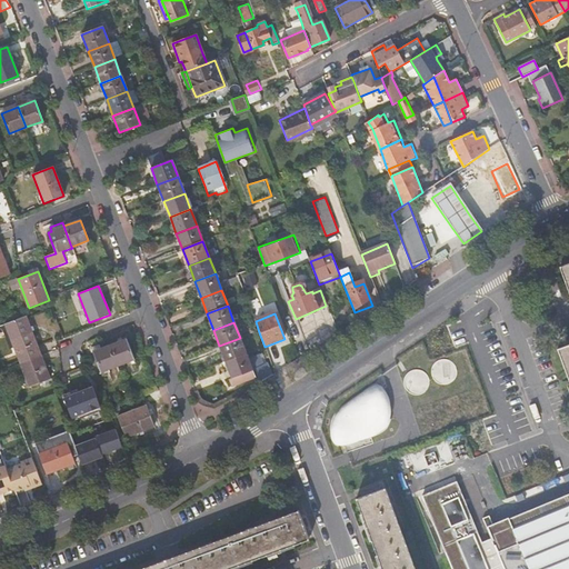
[(11,339),(20,363),(41,356),(32,331),(11,339)]
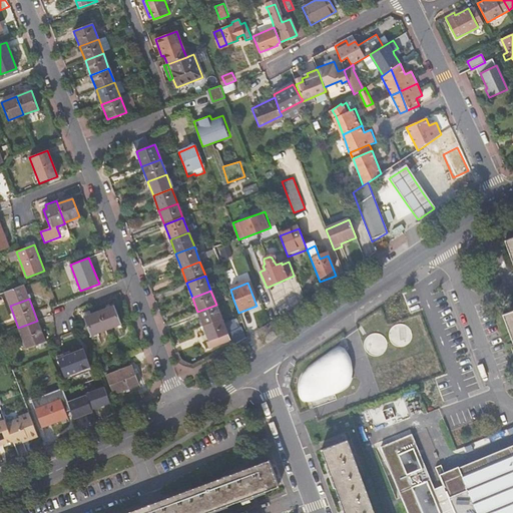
[(203,327),(221,320),(216,305),(197,312),(203,327)]
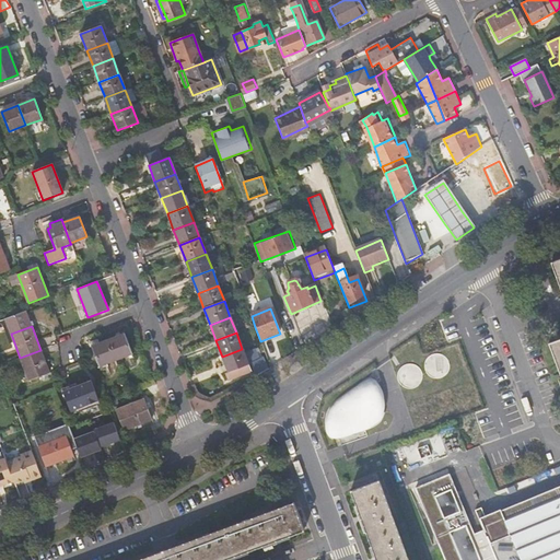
[(108,340),(116,360),(132,354),(125,334),(108,340)]
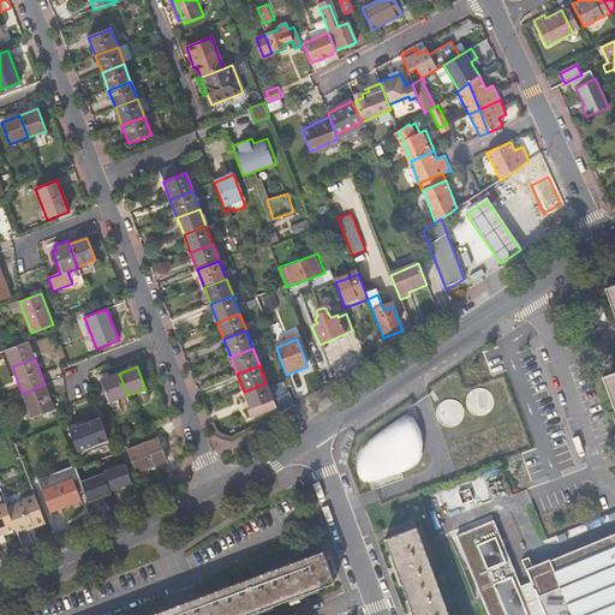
[(614,372),(603,377),(614,410),(614,372)]
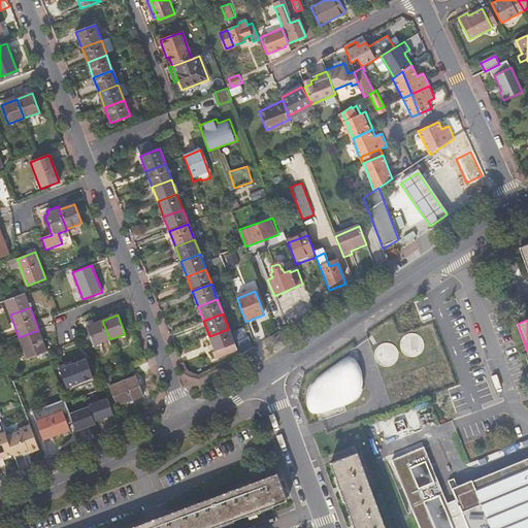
[(93,345),(109,339),(102,321),(93,324),(92,321),(85,324),(93,345)]
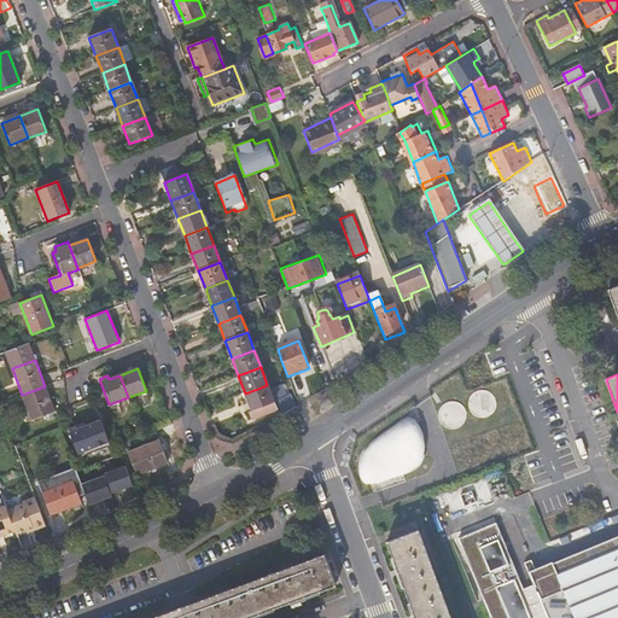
[(278,410),(267,385),(245,394),(249,401),(252,412),(249,413),(252,420),(278,410)]
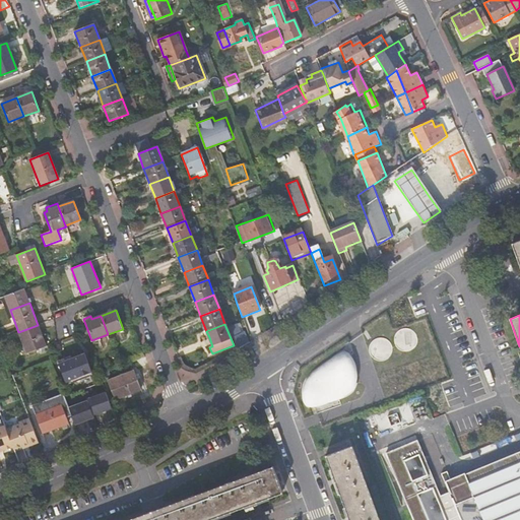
[(38,325),(18,332),(27,353),(46,346),(38,325)]
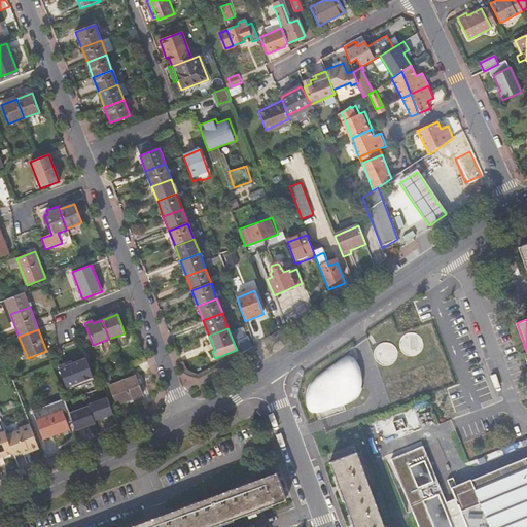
[(85,358),(60,369),(66,387),(93,377),(85,358)]
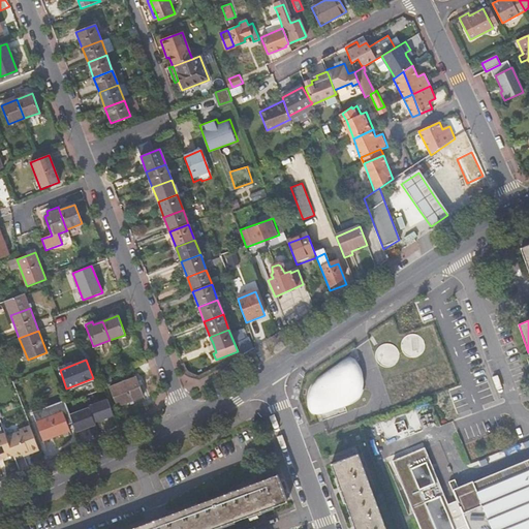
[(361,380),(350,360),(342,360),(331,363),(307,379),(305,394),(305,407),(311,413),(337,406),(358,394),(361,380)]
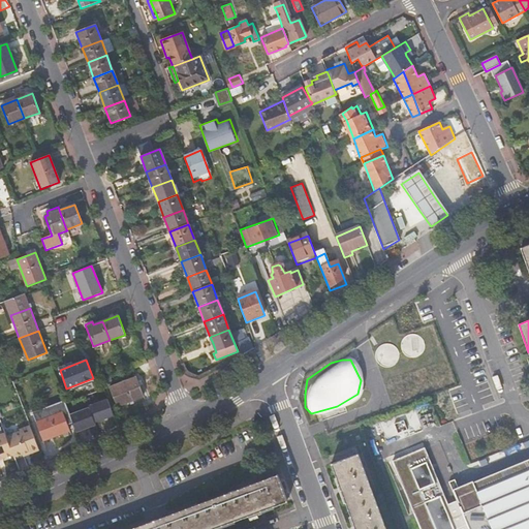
[(136,377),(109,387),(117,407),(143,397),(136,377)]
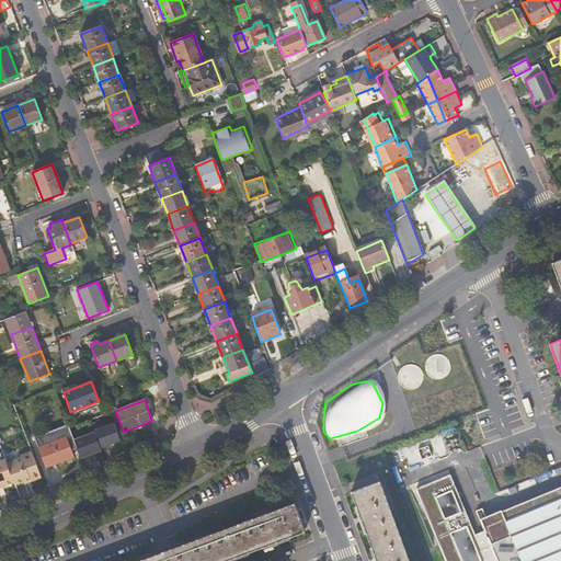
[(75,436),(82,456),(123,441),(115,421),(75,436)]
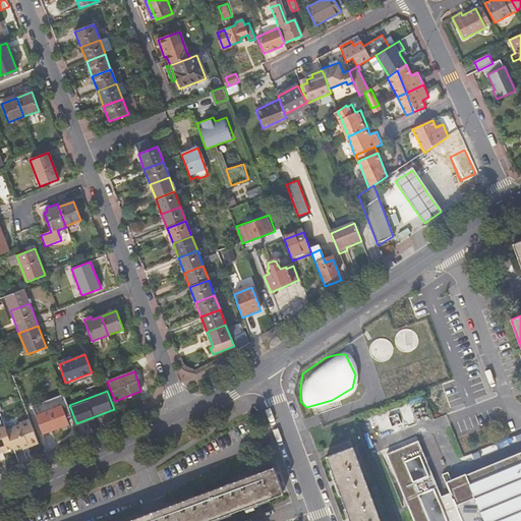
[(61,405),(36,415),(43,433),(68,424),(61,405)]
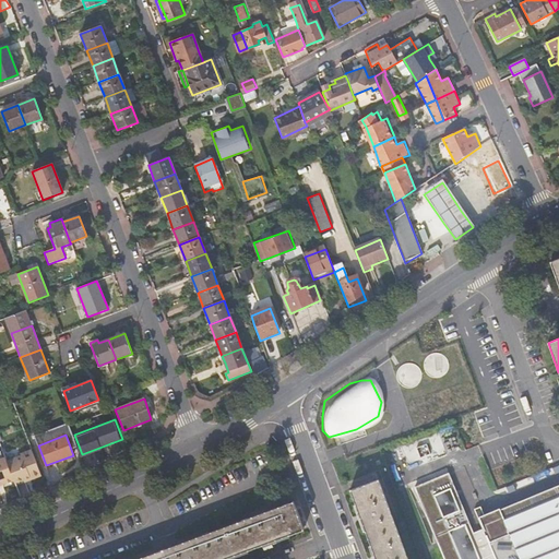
[(42,475),(32,450),(20,454),(21,456),(7,462),(13,478),(14,479),(15,483),(30,477),(31,479),(42,475)]
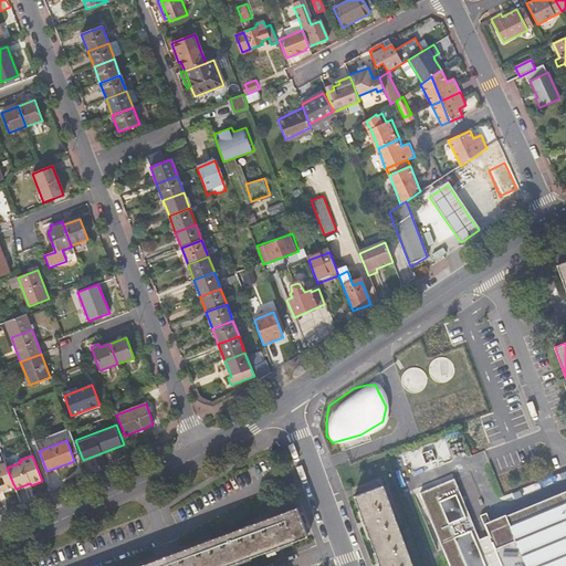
[(6,463),(0,464),(0,488),(3,488),(4,490),(14,485),(13,484),(7,468),(6,463)]
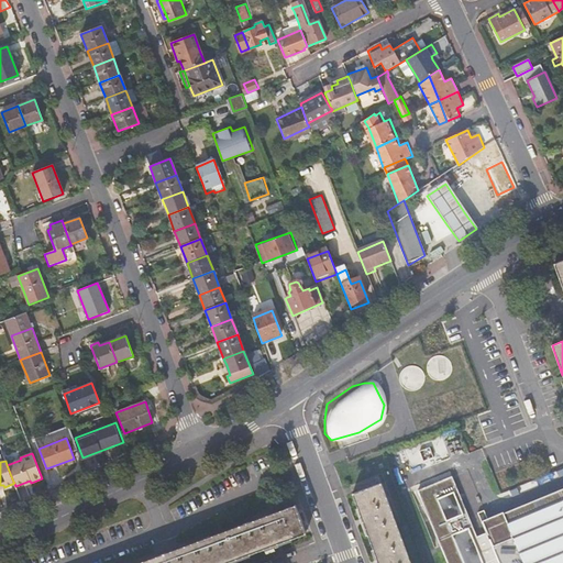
[(562,562),(562,485),(473,521),(452,471),(415,484),(446,562),(562,562)]
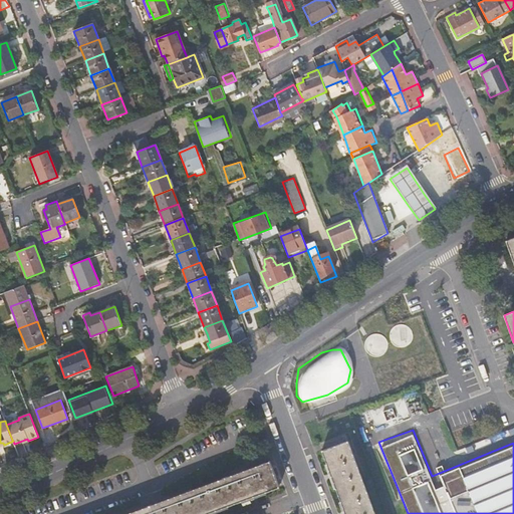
[(374,513),(347,442),(321,452),(344,513),(374,513)]
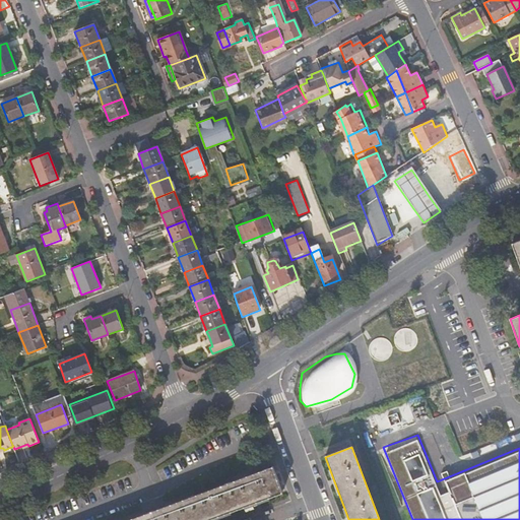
[(268,466),(129,519),(217,519),(280,496),(268,466)]
